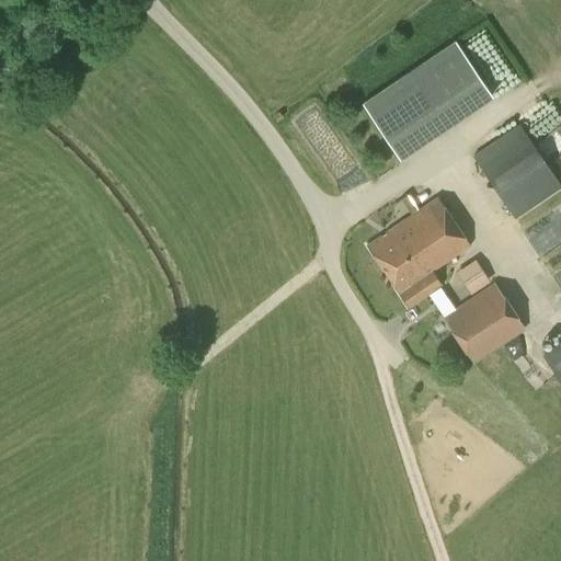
[(399,159),(490,98),(492,96),(490,94),(454,41),(362,103),(399,159)]
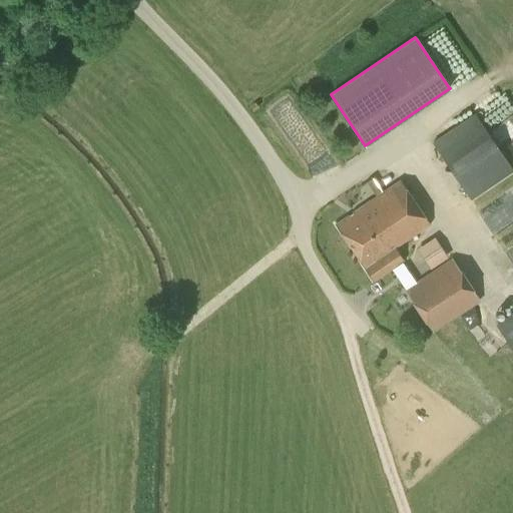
[(471,199),(512,170),(474,113),(431,142),(471,199)]
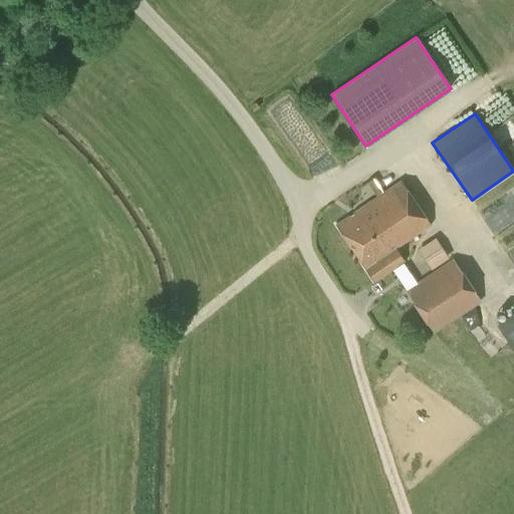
[(374,280),(403,261),(394,247),(428,224),(400,182),(336,224),(374,280)]
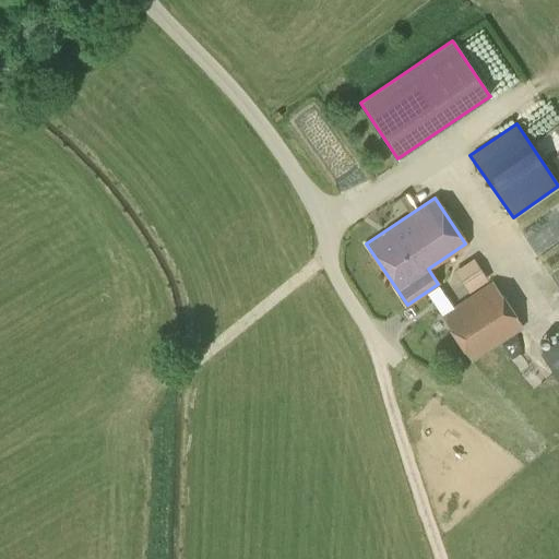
[(445,268),(458,286),(478,273),(466,256),(445,268)]
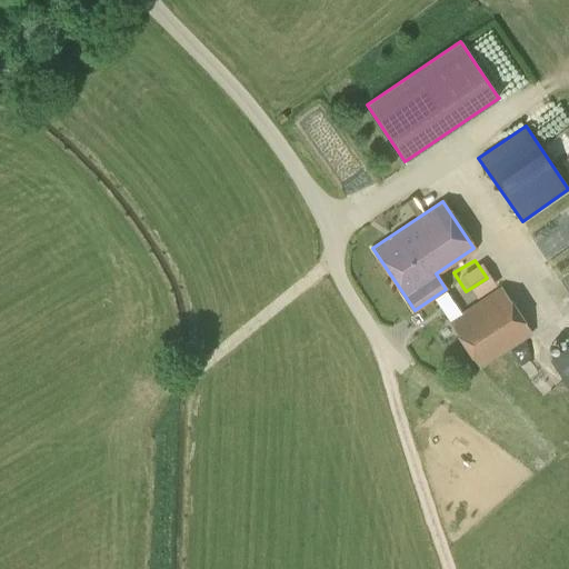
[(480,368),(532,333),(500,287),(448,321),(480,368)]
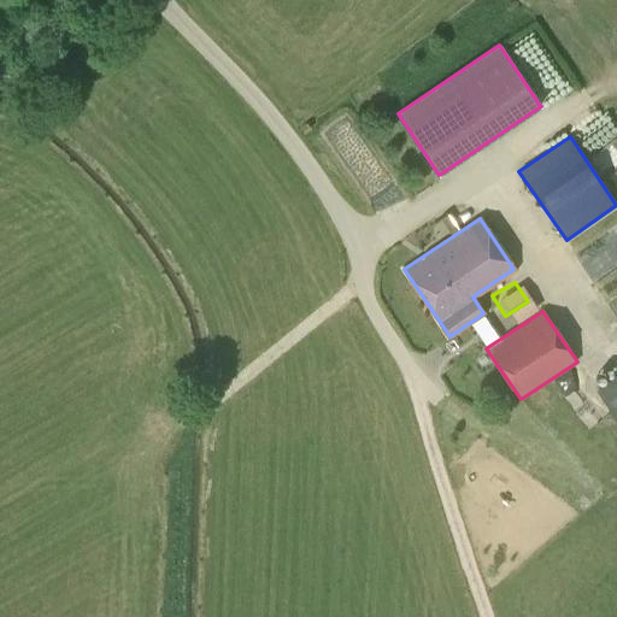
[(616,422),(616,374),(594,389),(616,422)]
